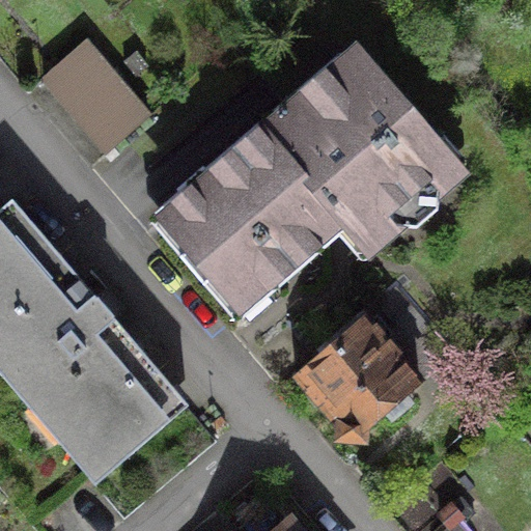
[(85,40),(42,77),(105,151),(148,114),(85,40)]
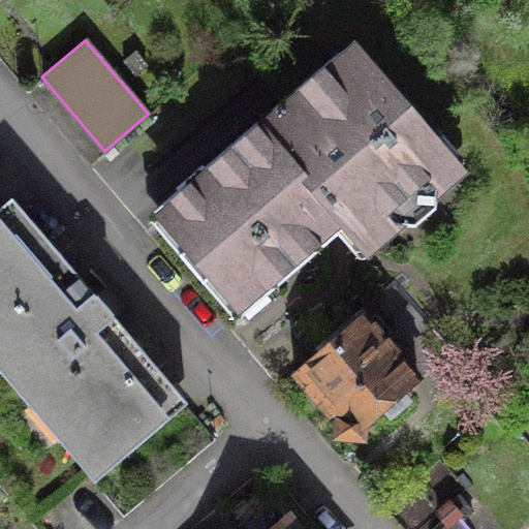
[(445,158),(355,53),(162,218),(237,304),(339,216),(363,243),(383,225),(384,211),(445,158)]
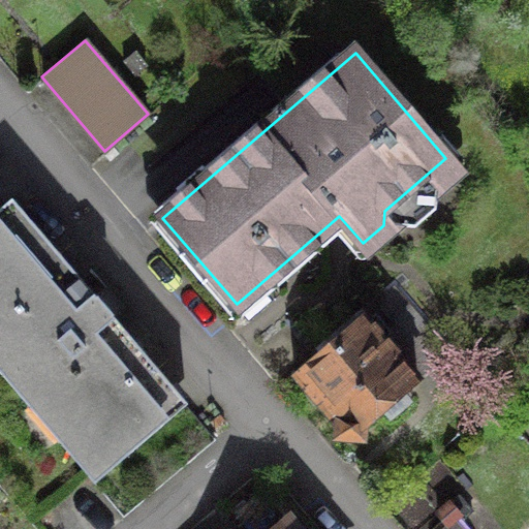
[(179,393),(10,198),(0,207),(0,486),(37,528),(107,528),(213,439),(176,396),(179,393)]
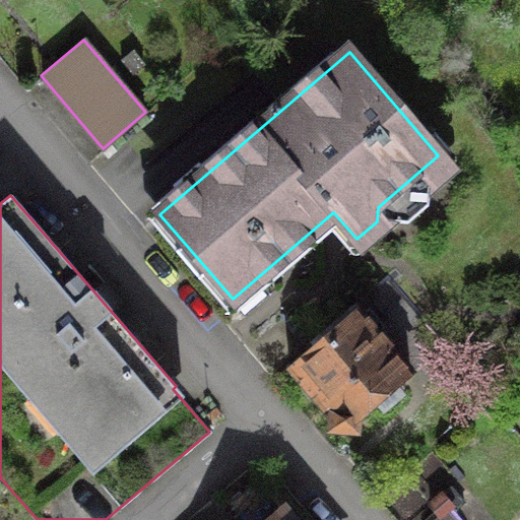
[(386,280),(288,366),(344,430),(424,360),(439,377),(457,361),(386,280)]
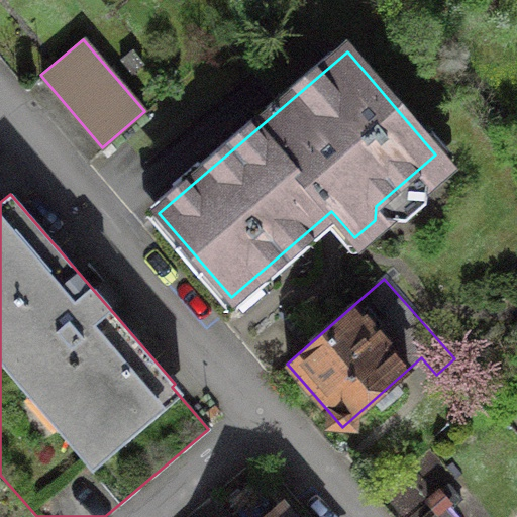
[(286,516),(278,507),(266,516),(286,516)]
